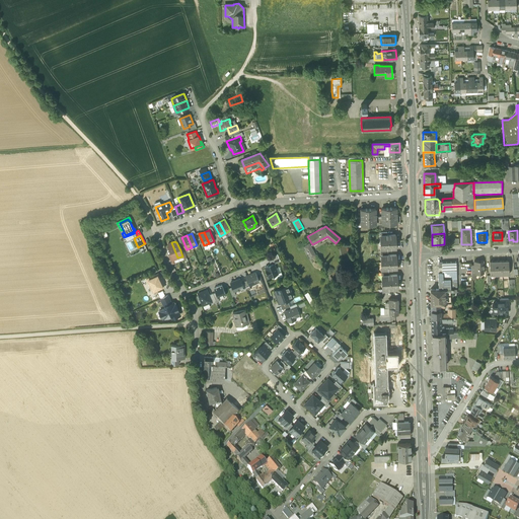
[(177,257),(171,242),(168,243),(169,245),(167,245),(171,254),(173,260),(177,257)]
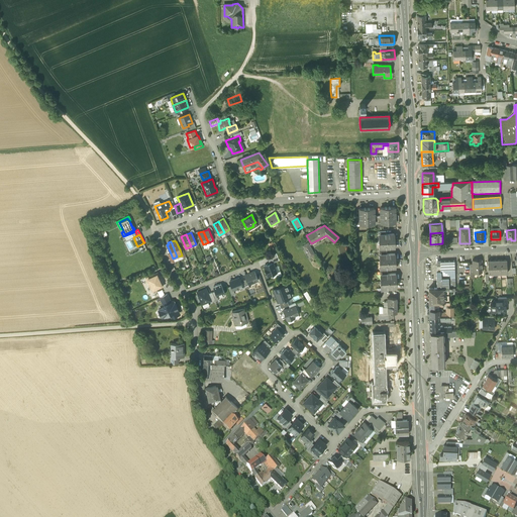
[(267,256),(270,264),(273,263),(278,261),(275,253),(267,256)]
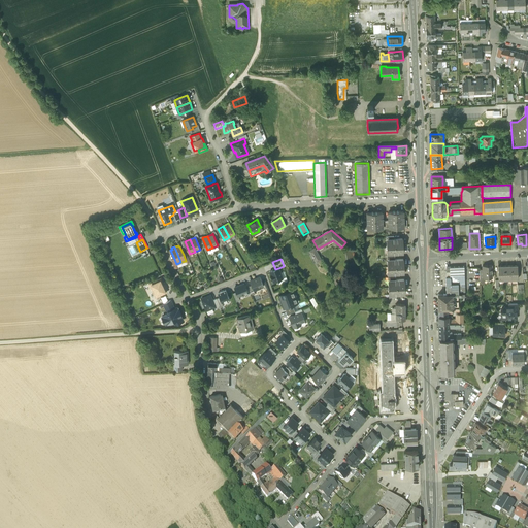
[(464,266),(446,267),(447,271),(446,271),(447,294),(458,294),(465,294),(464,284),(464,266)]
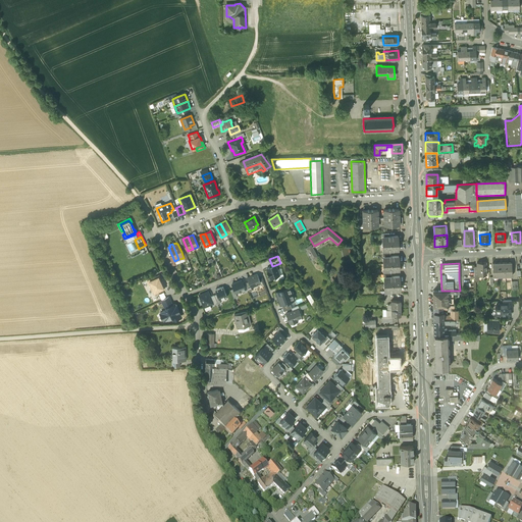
[(486,263),(477,263),(477,268),(477,274),(478,274),(486,274),(486,263)]
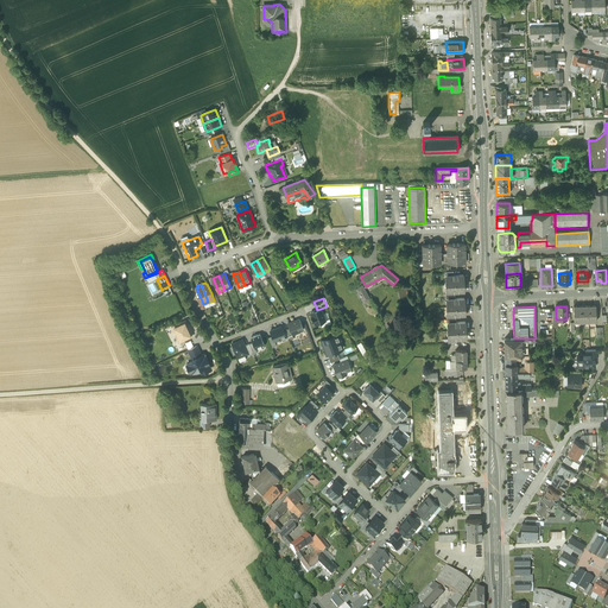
[(317,310),(311,312),(315,325),(325,322),(321,309),(317,310)]
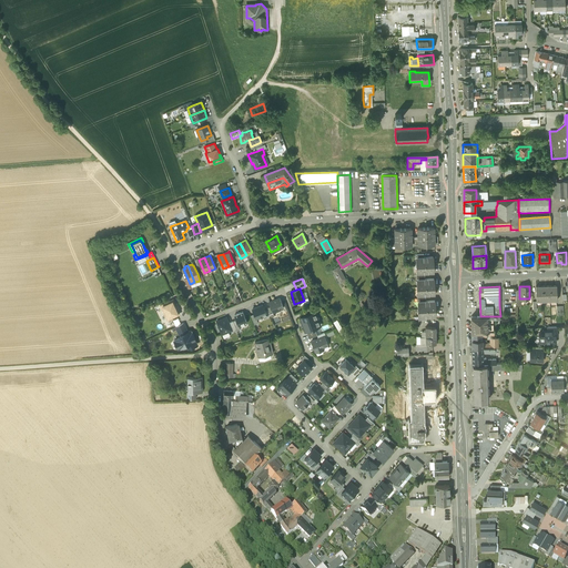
[(280,298),(269,302),(273,312),(276,311),(280,310),(283,307),(280,298)]
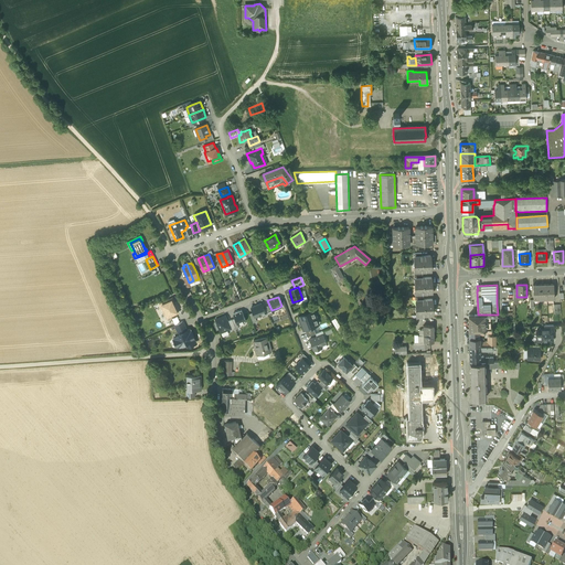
[(160,305),(167,318),(178,313),(172,299),(160,305)]
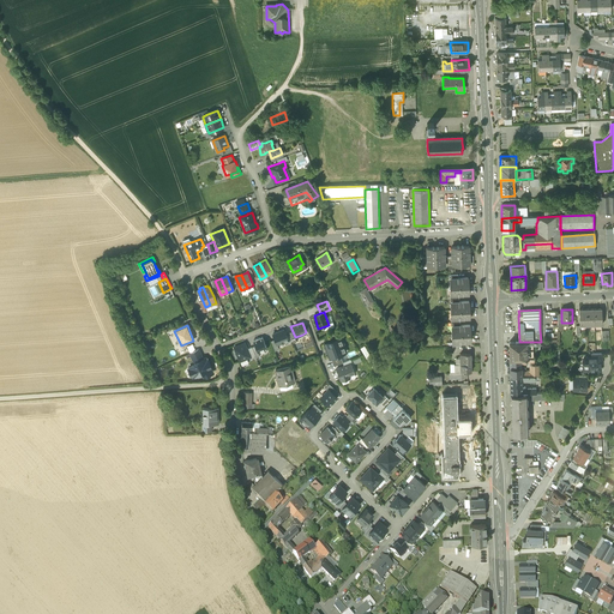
[(289,343),(284,330),(272,335),(277,344),(284,342),(284,344),(289,343)]
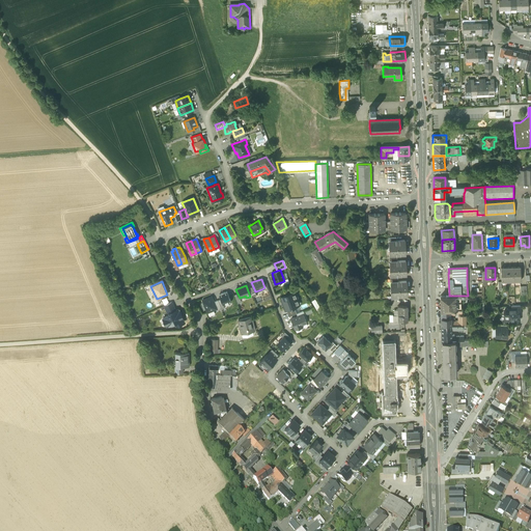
[(231,302),(227,291),(219,295),(223,305),(225,304),(226,305),(229,303),(231,302)]
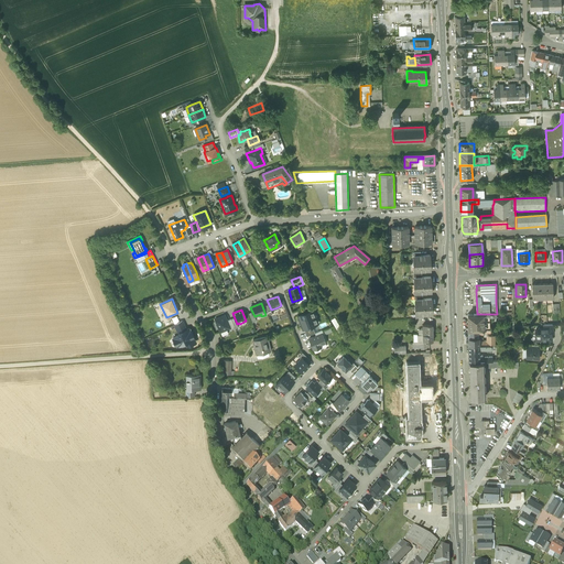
[(313,310),(297,315),(303,328),(318,323),(313,310)]
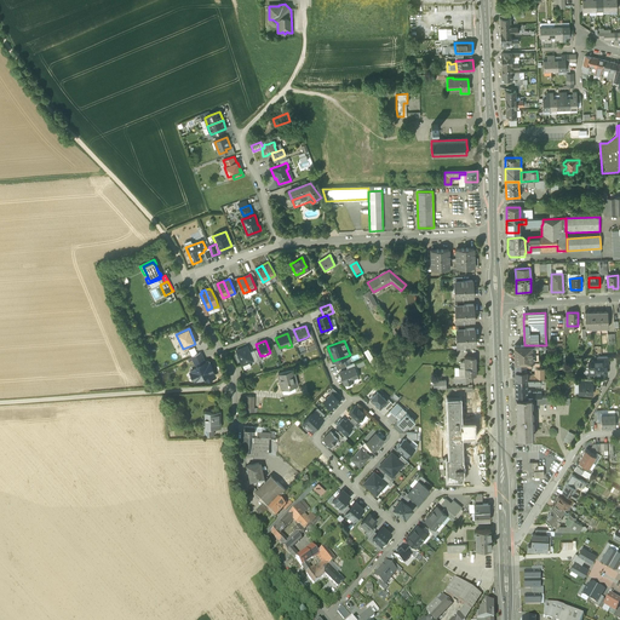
[(538,345),(524,345),(515,346),(515,363),(530,362),(539,362),(538,345)]
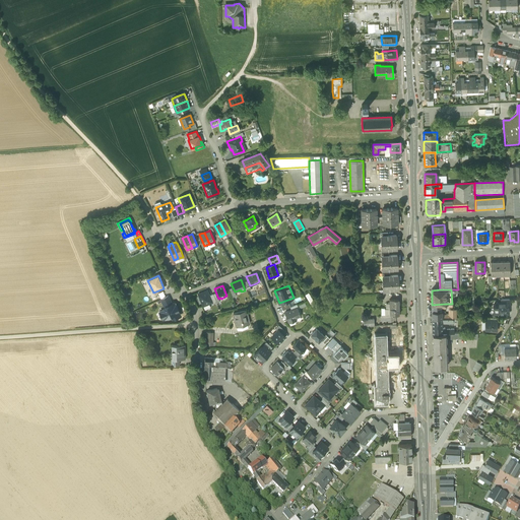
[(212,302),(207,290),(198,295),(203,306),(212,302)]
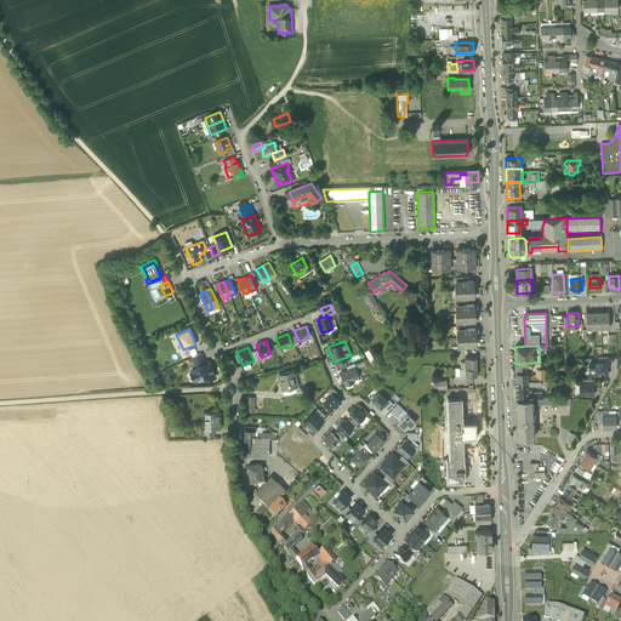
[(200,353),(192,358),(195,366),(197,368),(205,364),(204,360),(200,353)]
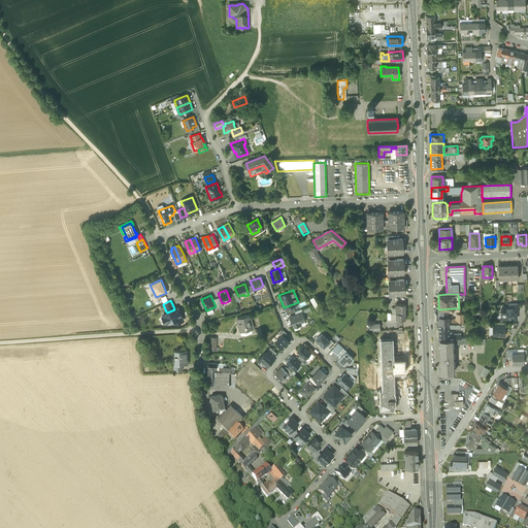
[(404,303),(396,304),(396,314),(405,314),(404,303)]
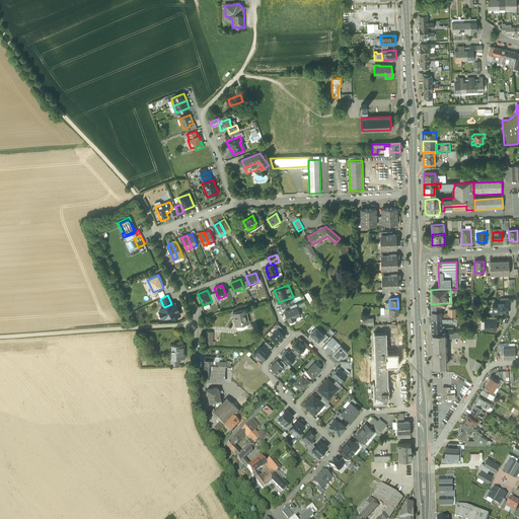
[(171,304),(164,307),(164,308),(159,311),(160,312),(160,313),(160,314),(161,316),(162,317),(163,318),(163,319),(172,314),(174,318),(179,315),(173,302),(171,304)]
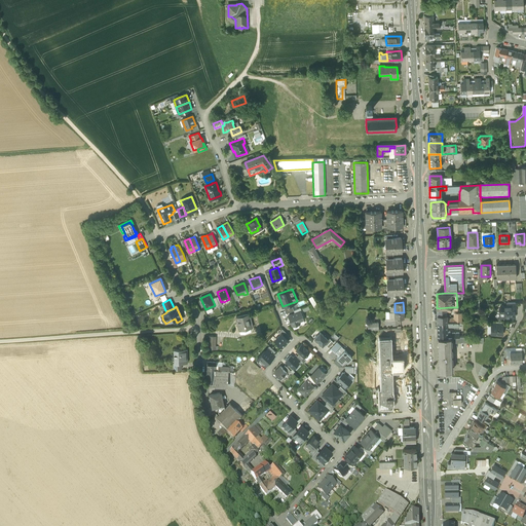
[(514,306),(506,306),(500,306),(498,308),(498,309),(500,311),(500,317),(503,317),(505,318),(510,318),(511,316),(515,316),(514,306)]
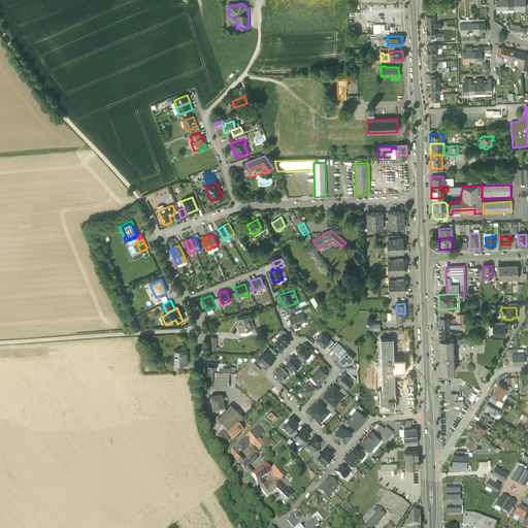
[(302,311),(289,317),(292,326),(293,325),(294,327),(301,325),(300,323),(305,321),(302,311)]
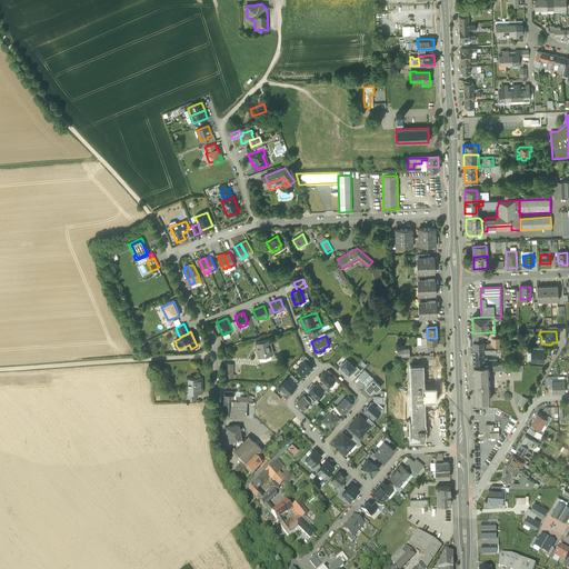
[(482,337),(472,337),(472,348),(482,348),(482,346),(482,337)]
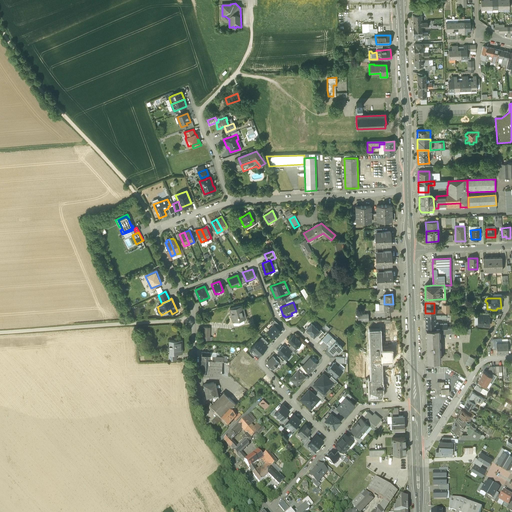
[(242,305),(229,308),(233,321),(243,319),(241,309),(243,309),(242,305)]
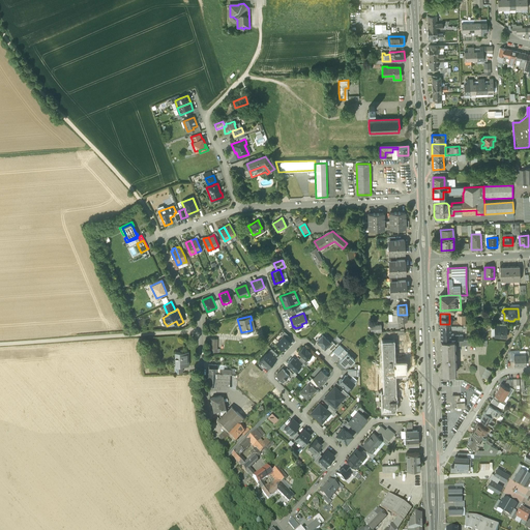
[(496,327),(495,327),(495,336),(506,336),(506,328),(505,327),(496,327)]
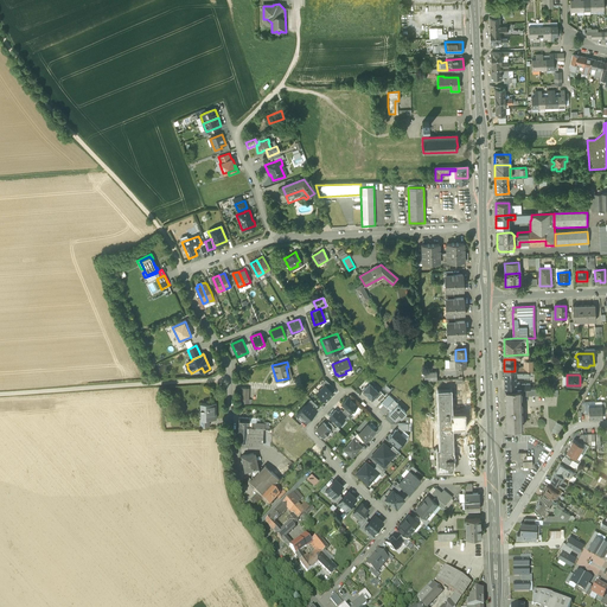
[(333,387),(325,378),(321,383),(324,385),(325,384),(330,389),(333,387)]
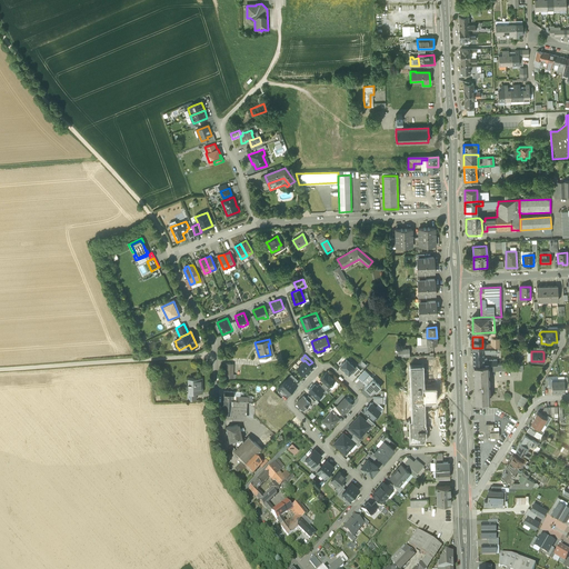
[(355,367),(346,359),(340,366),(348,373),(350,371),(355,367)]
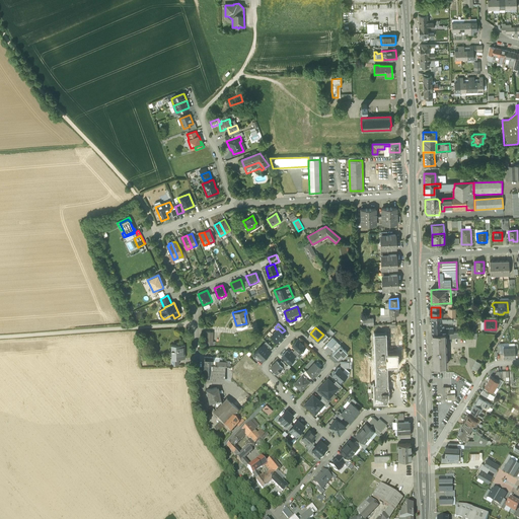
[(282,332),(278,328),(277,329),(271,336),(278,343),(285,336),(282,332)]
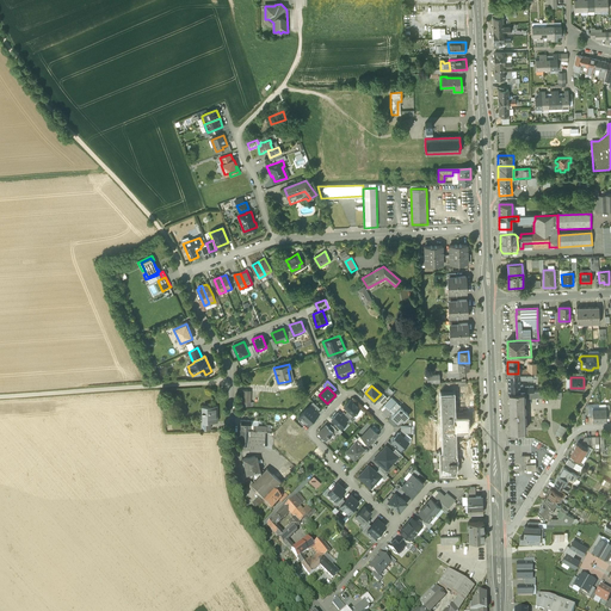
[(519,392),(508,393),(508,403),(510,420),(510,432),(518,432),(524,432),(523,392),(519,392)]
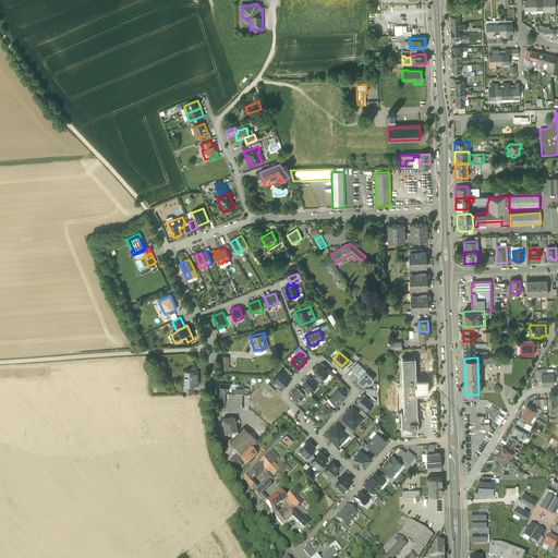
[(348,360),(343,364),(349,368),(354,363),(349,359),(348,360)]
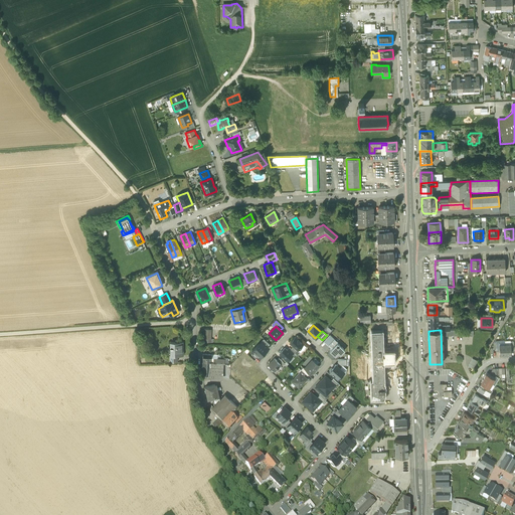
[(382,331),(371,332),(373,366),(383,365),(383,363),(382,351),(382,331)]
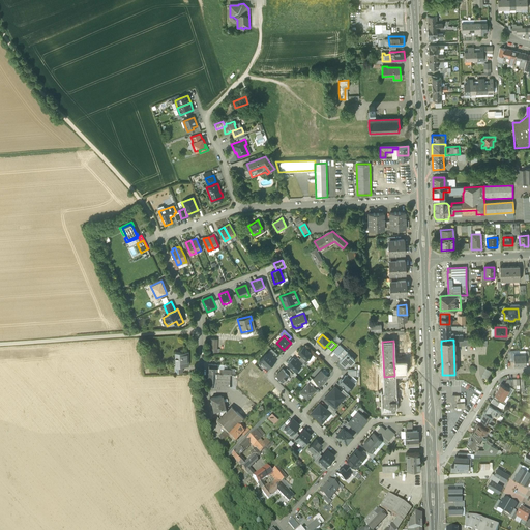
[(340,344),(333,351),(337,355),(339,354),(344,349),(340,344)]
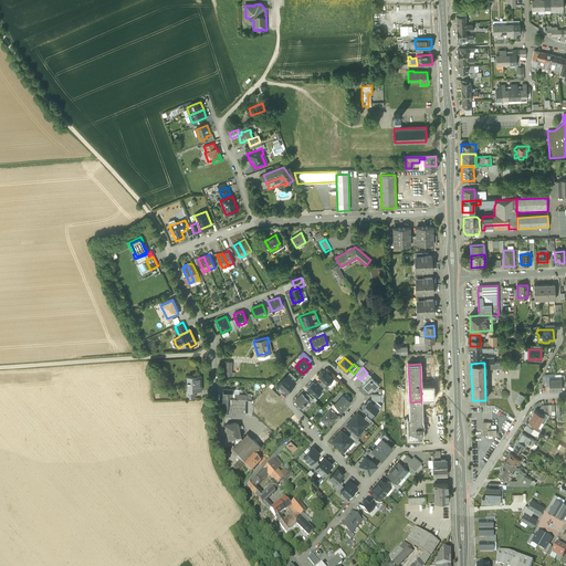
[(322,379),(327,385),(333,378),(325,369),(318,376),(322,379)]
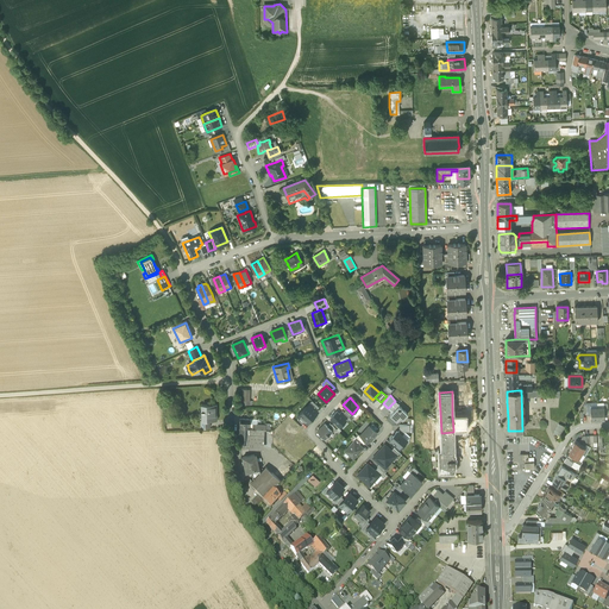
[(400,405),(395,401),(389,407),(394,410),(399,406),(400,405)]
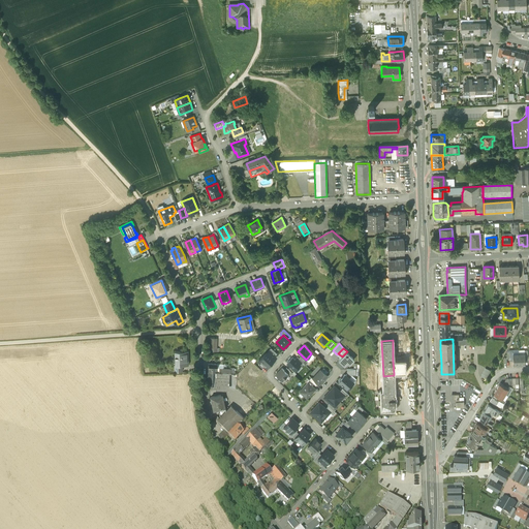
[(269,350),(258,361),(266,368),(276,356),(275,355),(269,350)]
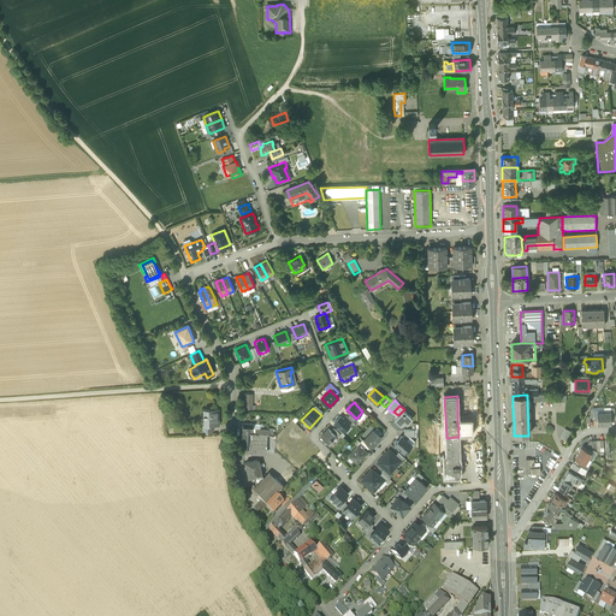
[(218,409),(203,410),(203,416),(206,416),(206,425),(211,425),(218,425),(218,409)]
